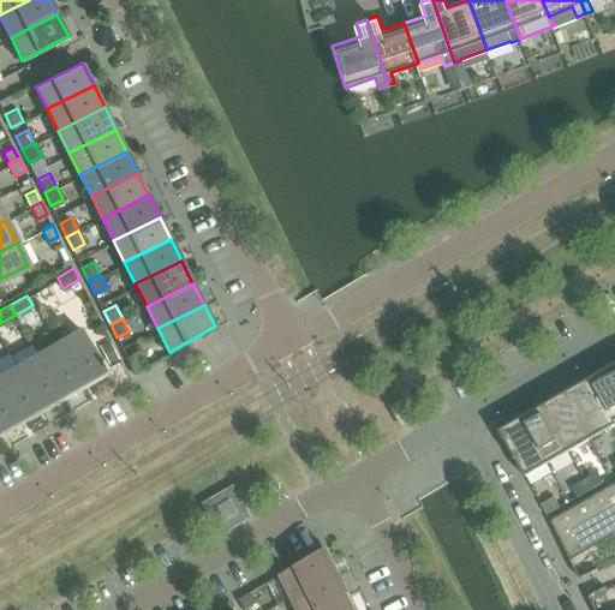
[(100,360),(81,327),(59,339),(84,383),(91,380),(91,381),(107,372),(105,369),(106,369),(101,360),(100,360)]
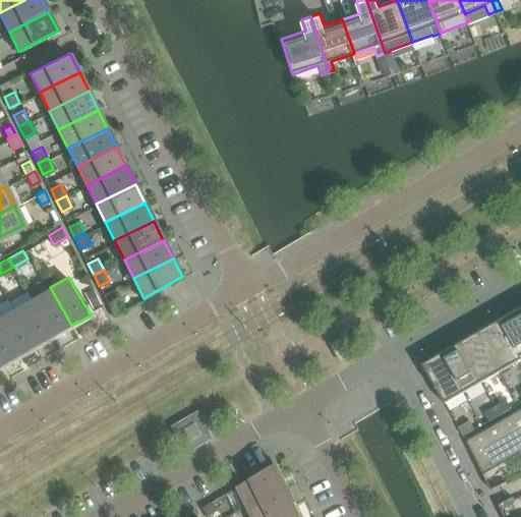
[(100,302),(92,286),(83,290),(92,306),(100,302)]
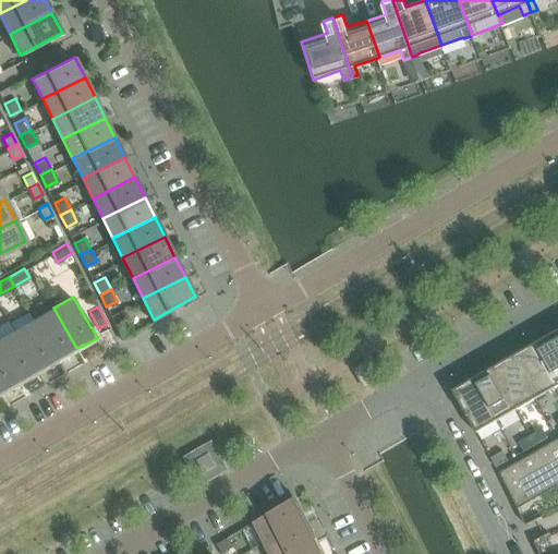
[(77,349),(76,348),(53,308),(35,318),(57,359),(63,356),(63,357),(77,349)]
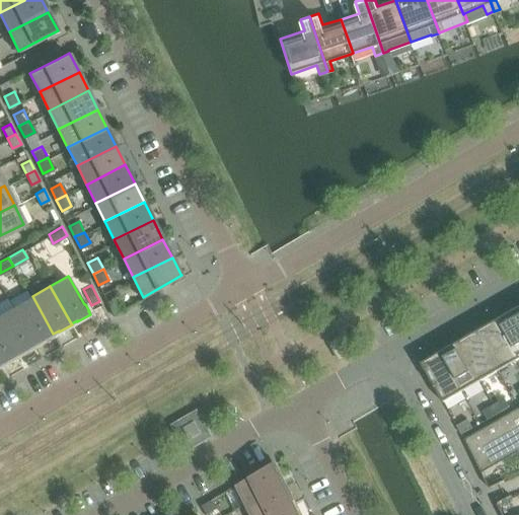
[(123,308),(117,295),(106,300),(114,314),(123,308)]
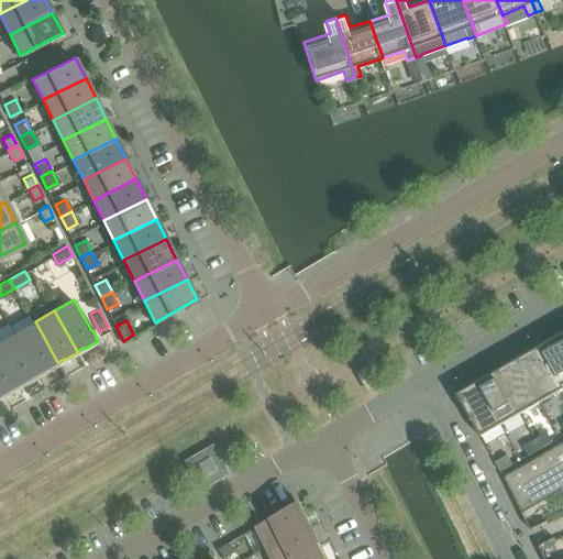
[(58,363),(57,362),(35,321),(15,333),(39,374),(44,370),(45,371),(58,363)]
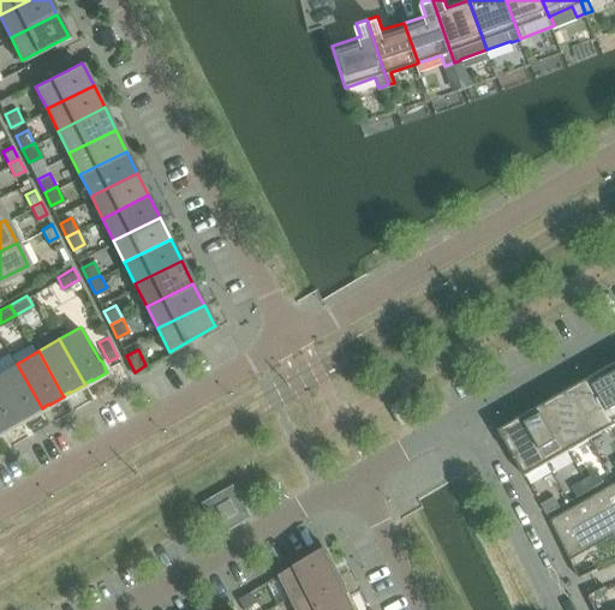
[(42,408),(17,364),(0,372),(0,383),(21,420),(28,417),(42,408)]
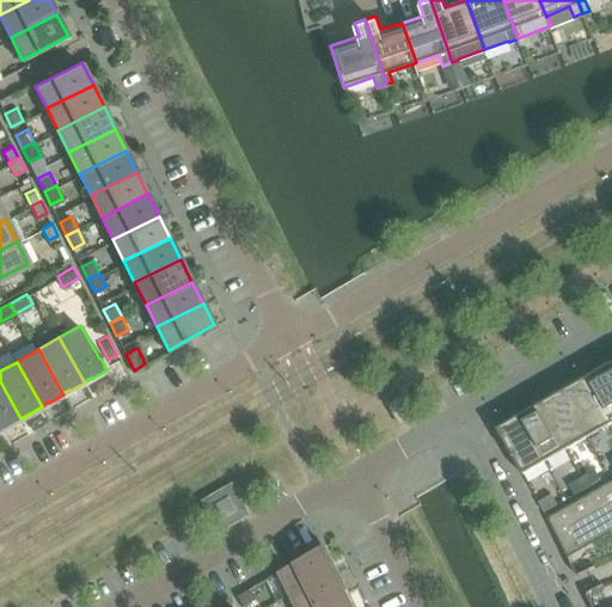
[(611,420),(611,379),(604,365),(582,376),(609,422),(611,420)]
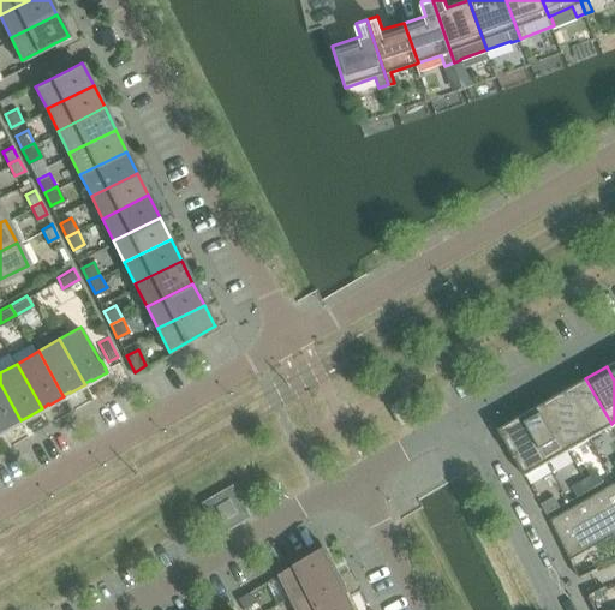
[(611,424),(585,378),(563,390),(590,436),(611,424)]
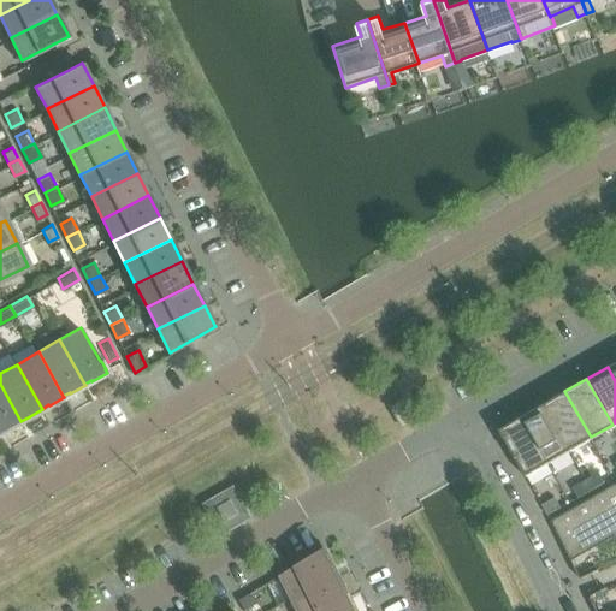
[(21,421),(0,384),(0,432),(6,429),(22,421),(21,421)]
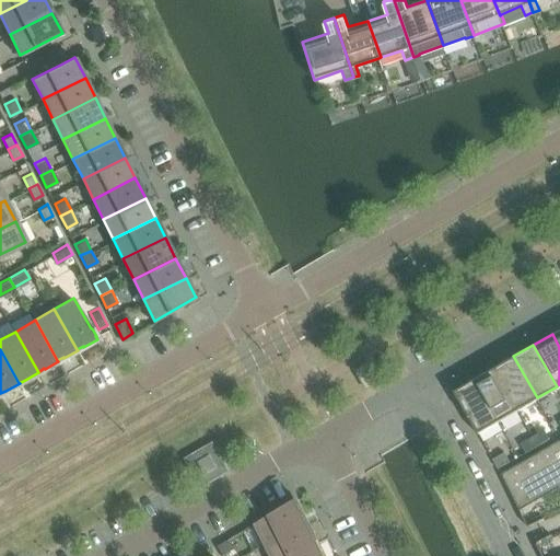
[(537,397),(513,356),(494,368),(517,409),(517,408),(537,397)]
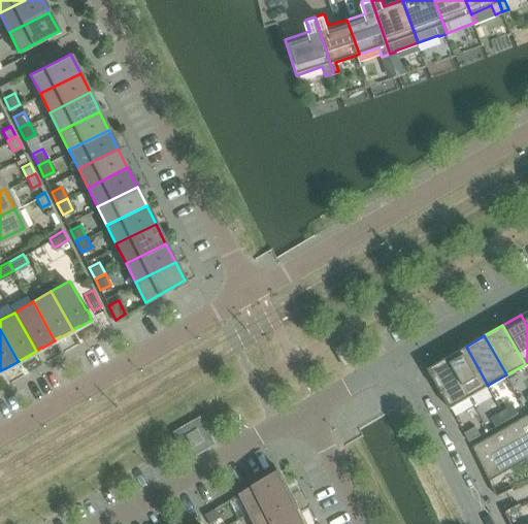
[(347,340),(336,346),(345,363),(357,357),(347,340)]
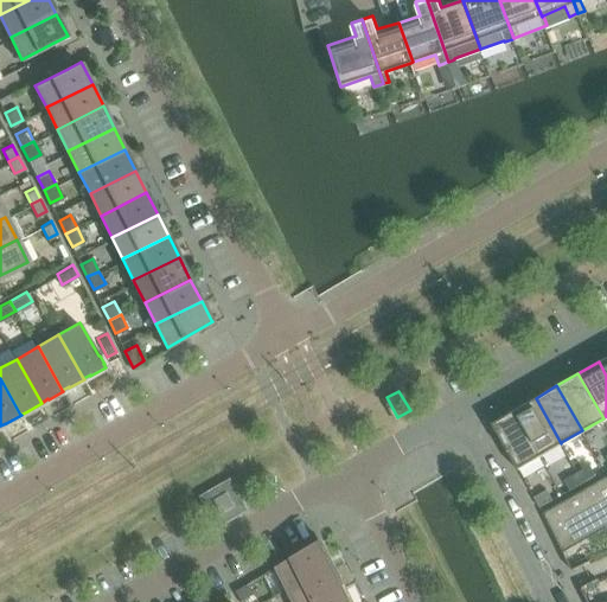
[(561,443),(536,398),(513,410),(540,455),(541,454),(561,443)]
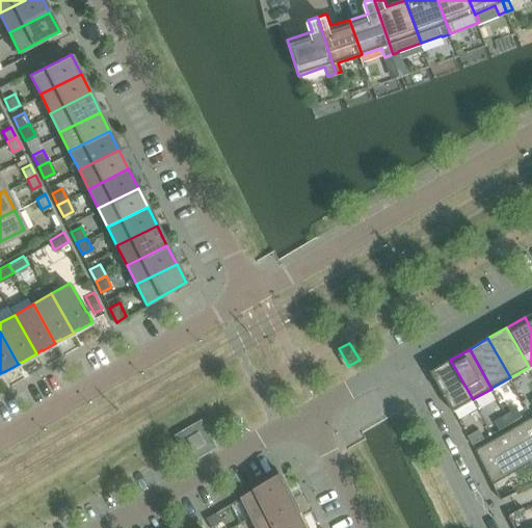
[(473,399),(450,360),(431,370),(454,410),(473,399)]
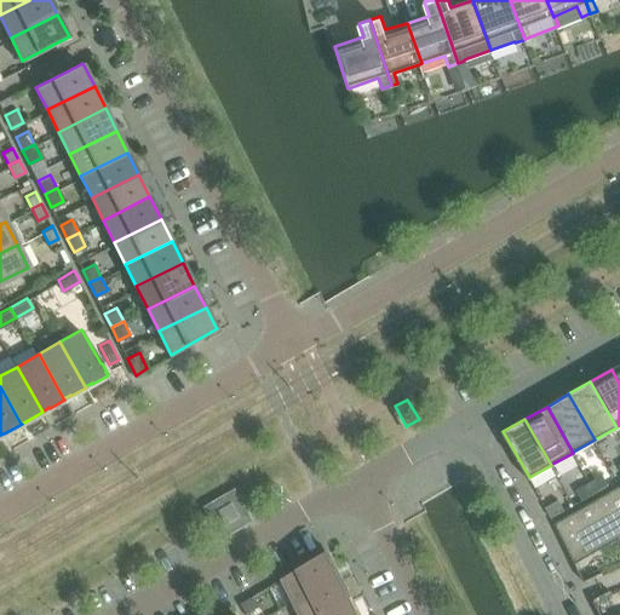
[(609,483),(603,472),(590,481),(596,490),(609,483)]
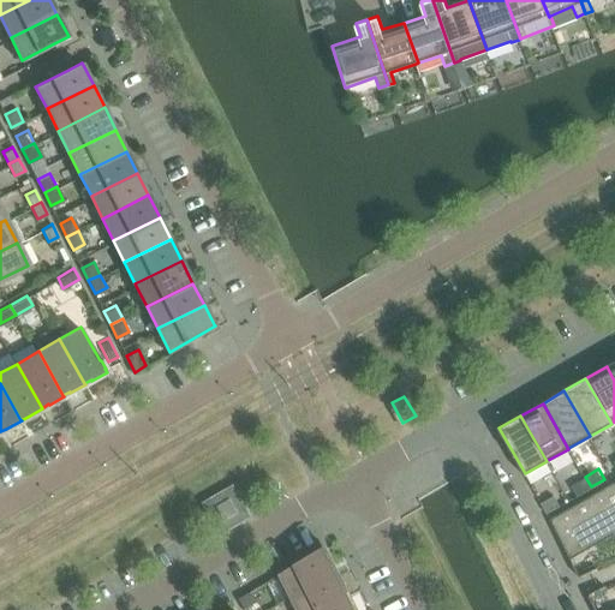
[(591,486),(585,477),(572,484),(578,494),(591,486)]
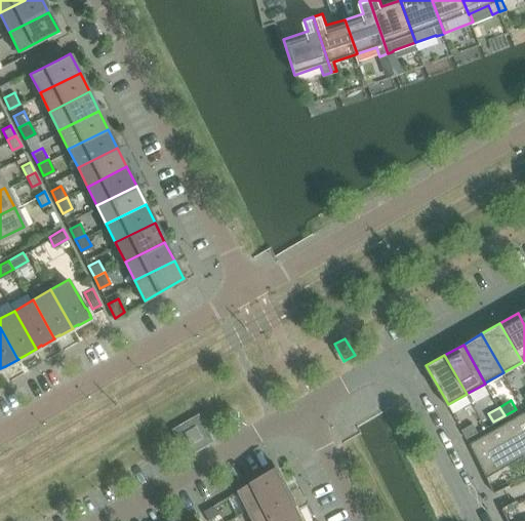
[(524,410),(472,441),(471,442),(471,443),(487,476),(524,454),(524,456),(524,410)]
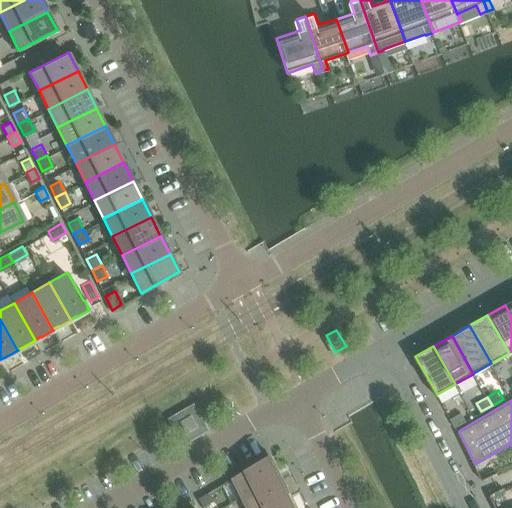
[(209,428),(194,402),(169,417),(183,442),(209,428)]
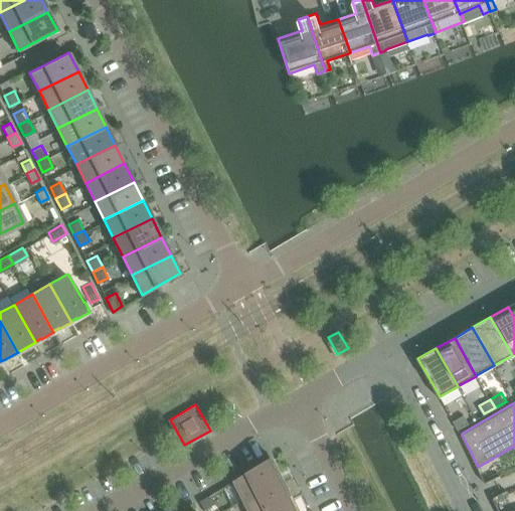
[(469,421),(464,413),(453,419),(458,429),(469,421)]
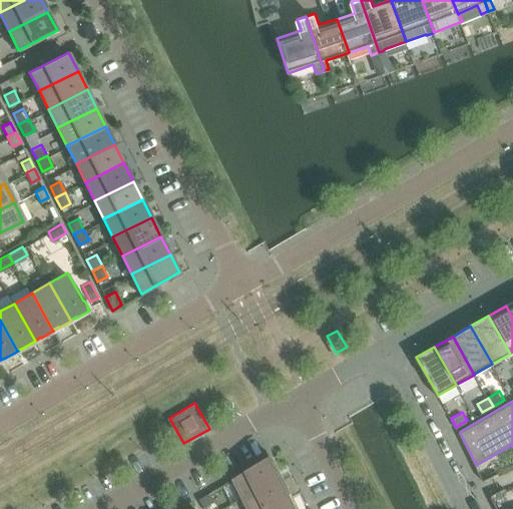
[(282,477),(273,459),(274,459),(272,456),(233,477),(243,496),(282,477)]
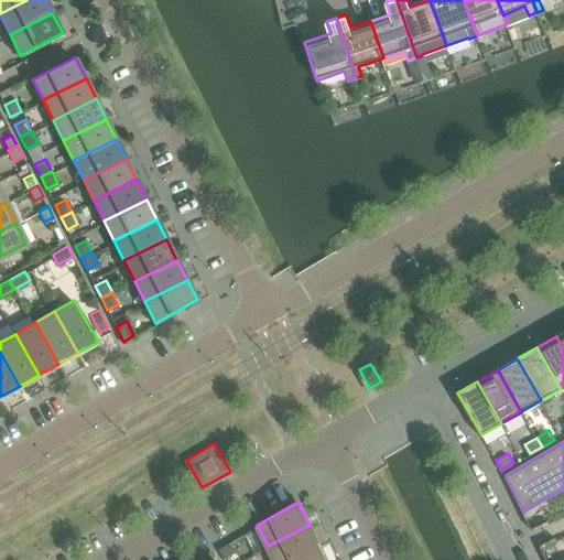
[(274,559),(289,559),(320,545),(310,525),(268,546),(274,559)]
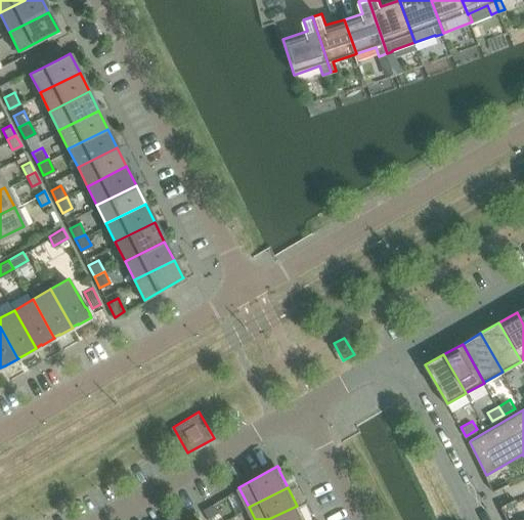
[(220,511),(215,502),(204,508),(209,517),(220,511)]
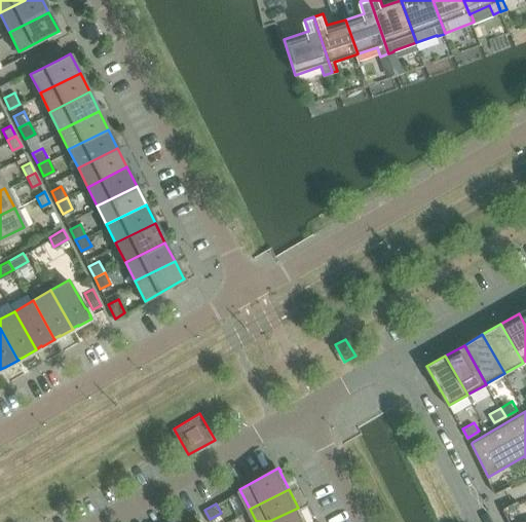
[(305,521),(298,508),(269,521),(305,521)]
